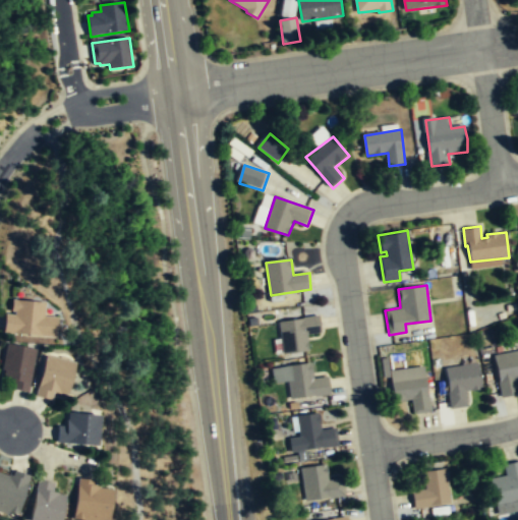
[(61,338),(62,318),(49,315),(50,303),(38,301),(20,301),(19,315),(10,314),(8,333),(61,338)]
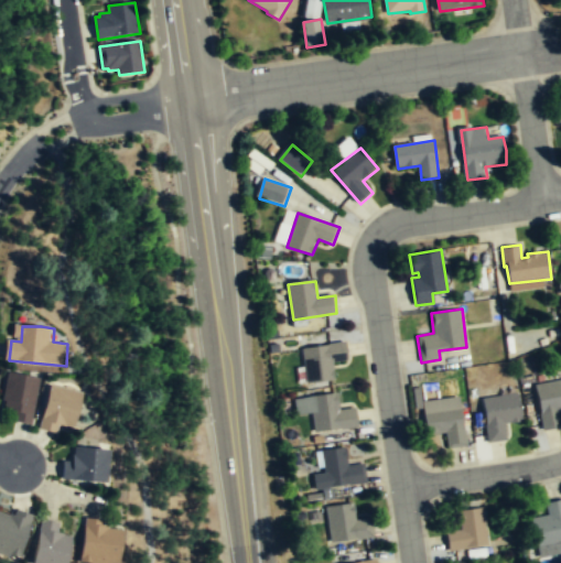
[(304,349),(310,385),(336,381),(334,363),(349,360),(347,344),(304,349)]
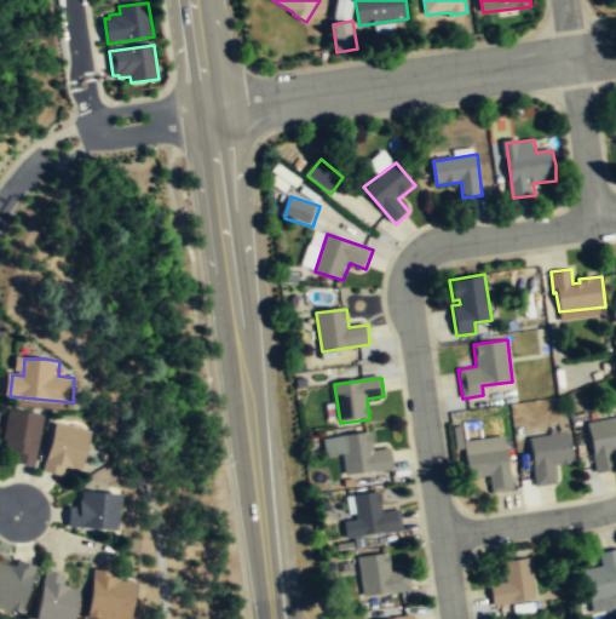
[(6,460),(38,466),(49,416),(12,410),(6,440),(10,441),(6,460)]
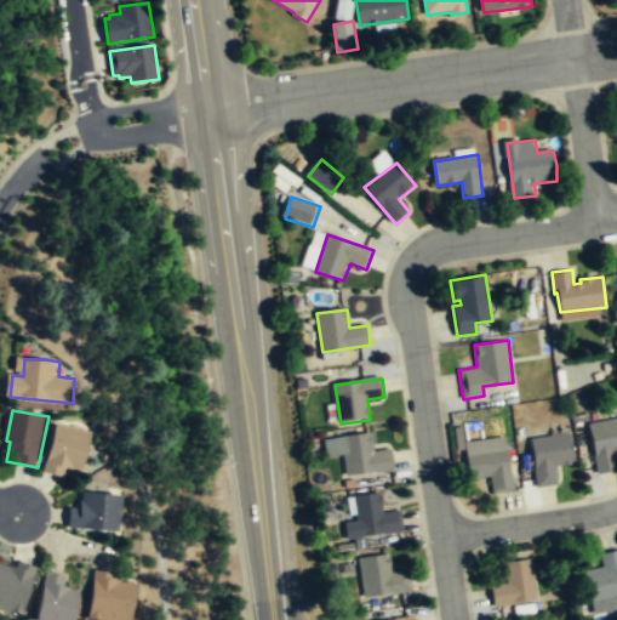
[(616,454),(616,417),(589,424),(598,473),(616,470),(616,454)]
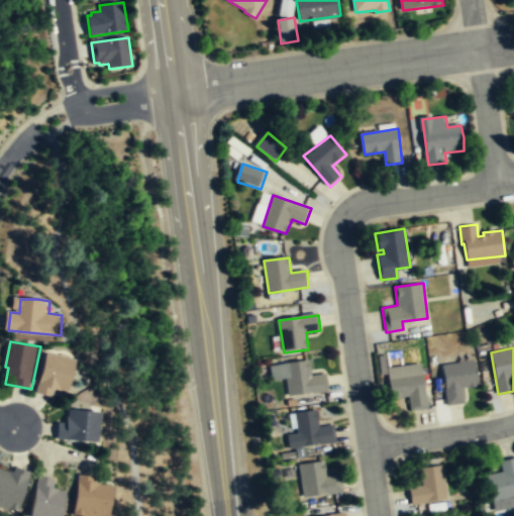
[(69,398),(75,362),(44,356),(37,392),(69,398)]
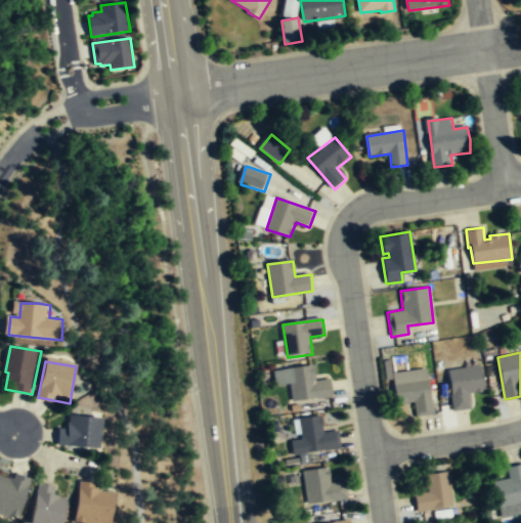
[(295,402),(335,396),(332,379),(317,381),(315,365),(275,371),(277,385),(292,384),(295,402)]
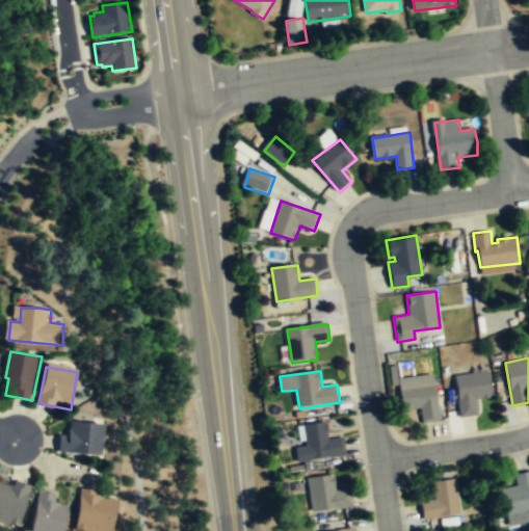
[(492,397),(488,371),(455,376),(459,417),(478,415),(476,399),(492,397)]
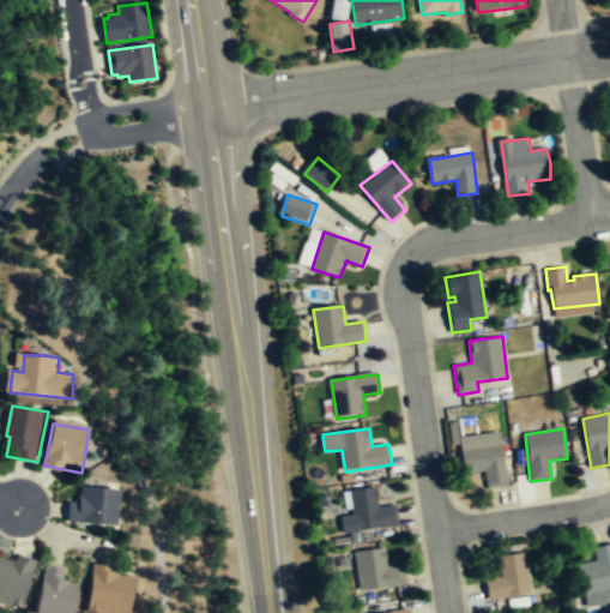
[(460,437),(464,474),(485,470),(488,488),(508,485),(506,464),(505,466),(500,431),(460,437)]
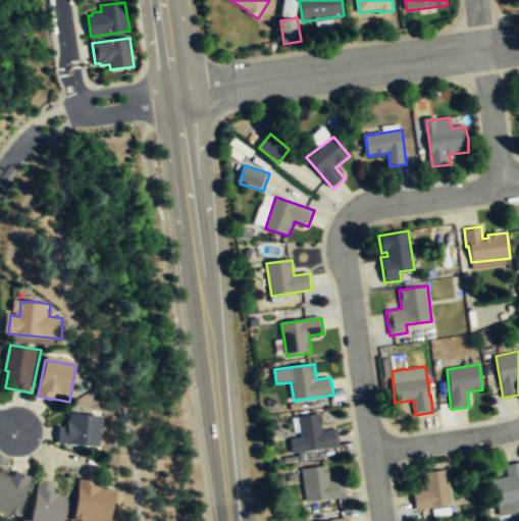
[(62,427),(61,444),(105,447),(108,417),(72,414),(72,427),(62,427)]
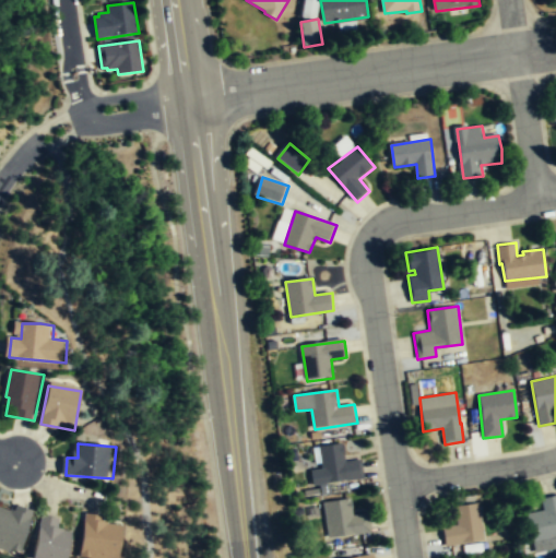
[(321,447),(323,469),(314,471),(316,485),(366,478),(363,460),(347,462),(345,443),(321,447)]
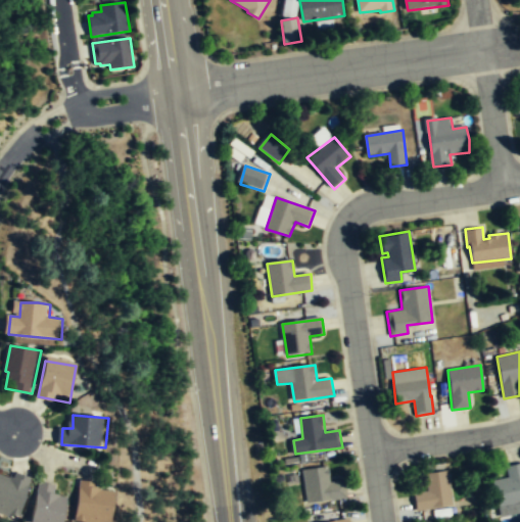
[(519,464),(507,466),(509,477),(492,480),(498,507),(519,502),(519,464)]
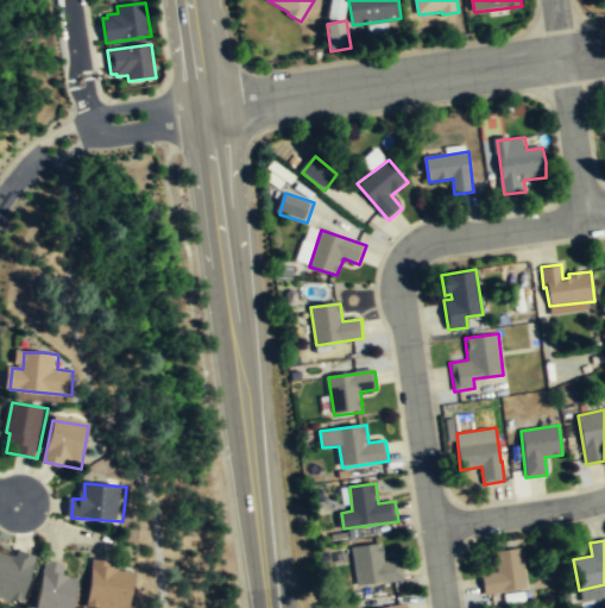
[(359,587),(407,580),(404,559),(386,562),(384,544),(353,549),(359,587)]
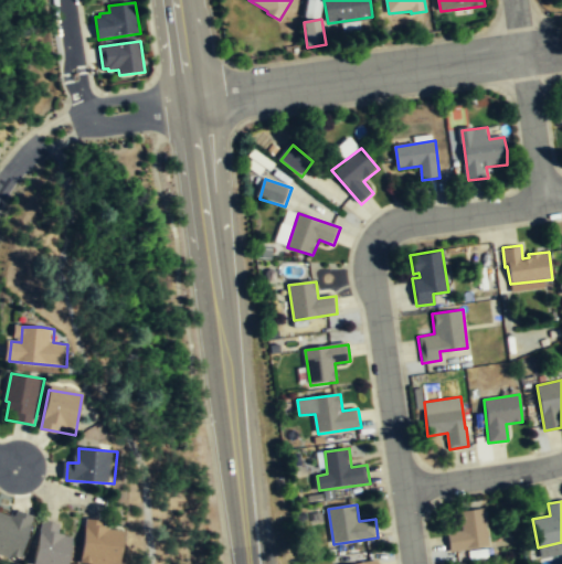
[(463,530),(447,533),(447,542),(451,552),(467,550),(467,549),(489,545),(484,508),(459,511),(463,530)]
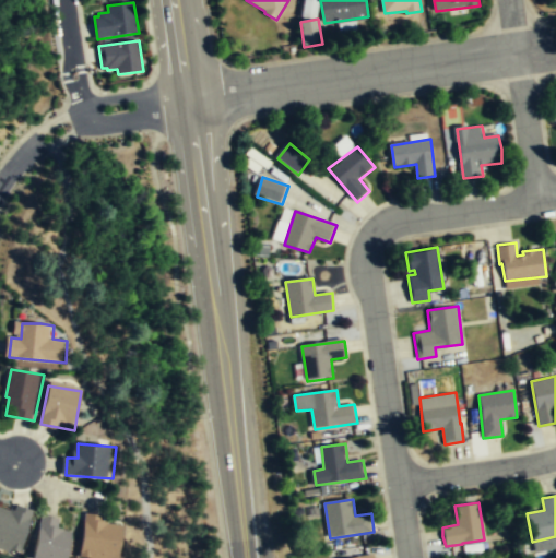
[(36,511),(20,506),(19,512),(0,507),(0,546),(26,554),(36,511)]
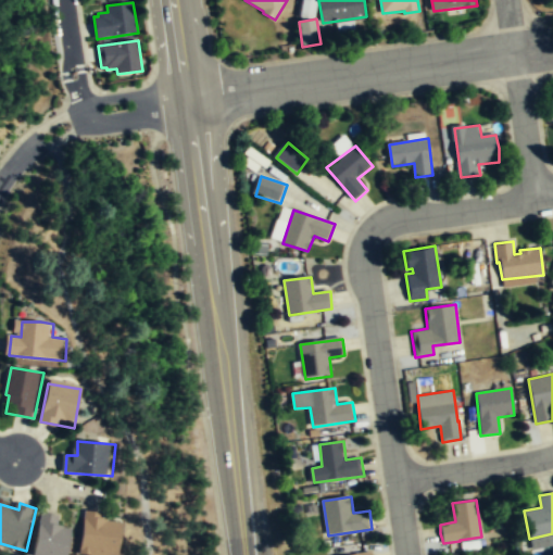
[(85,553),(99,554),(123,554),(126,524),(104,521),(105,514),(88,512),(85,553)]
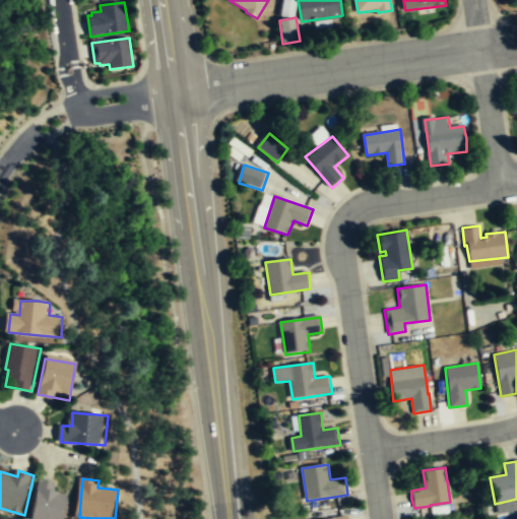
[(66,518),(70,495),(57,493),(58,483),(42,479),(36,518),(66,518)]
